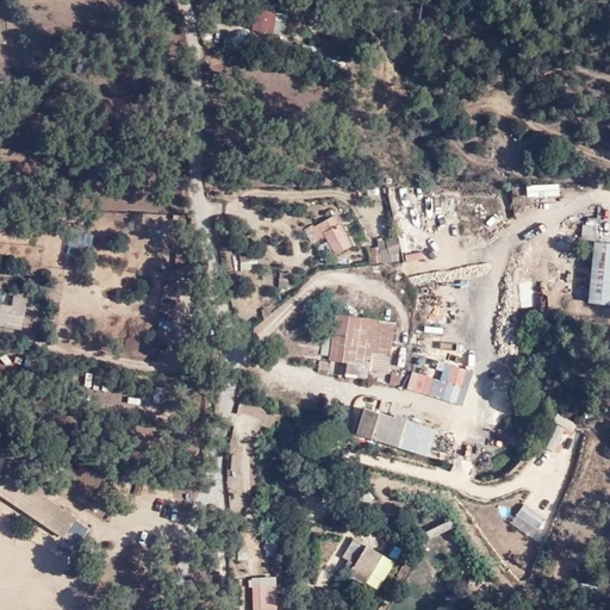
[(254,32),(274,38),(280,20),(261,13),(254,32)]
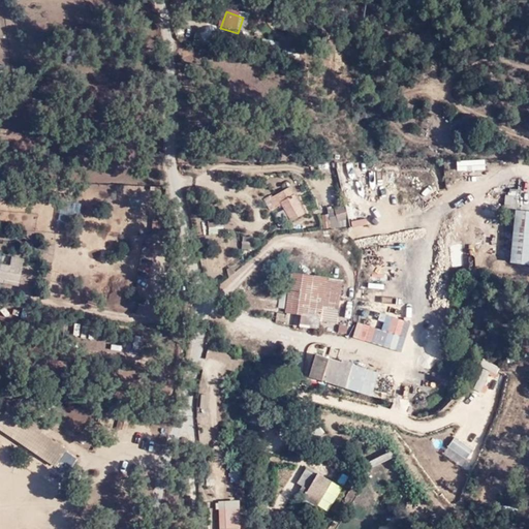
[(484,160),(457,162),(457,172),(485,168),(484,160)]
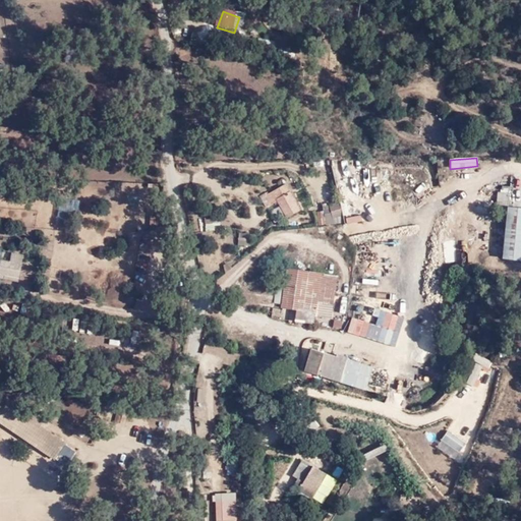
[(285,181),(268,190),(272,199),(277,196),(286,215),(299,209),(285,181)]
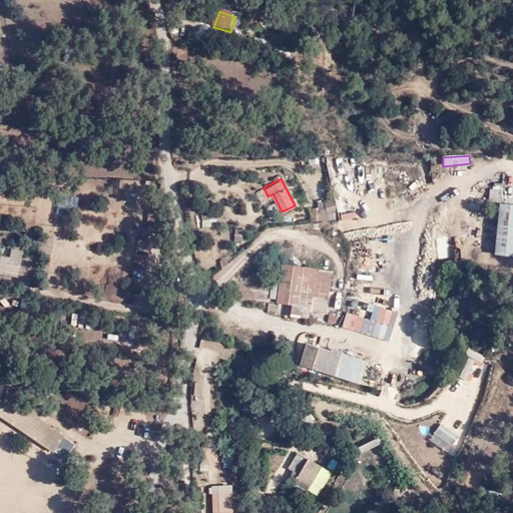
[(488,212),(499,214),(500,203),(502,179),(494,178),(493,184),(490,184),(488,212)]
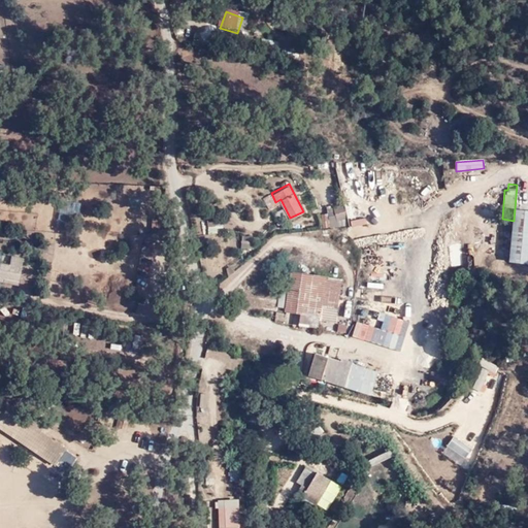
[(349,224),(360,224),(360,210),(380,210),(380,201),(350,200),(349,224)]
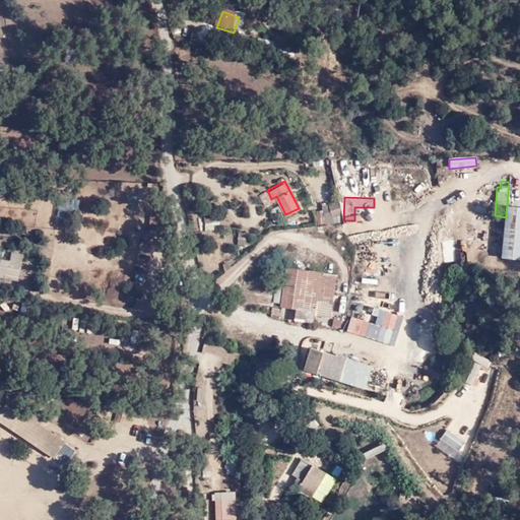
[(66,198),(65,210),(79,211),(79,198),(66,198)]
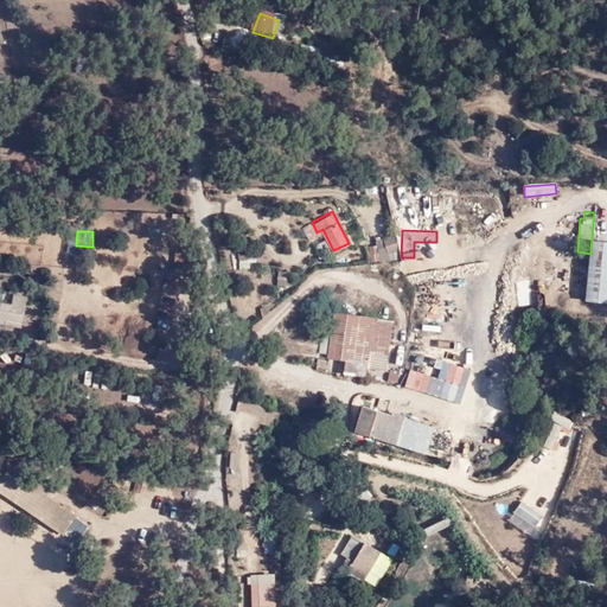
[(398,253),(396,236),(384,237),(385,243),(387,254),(398,253)]
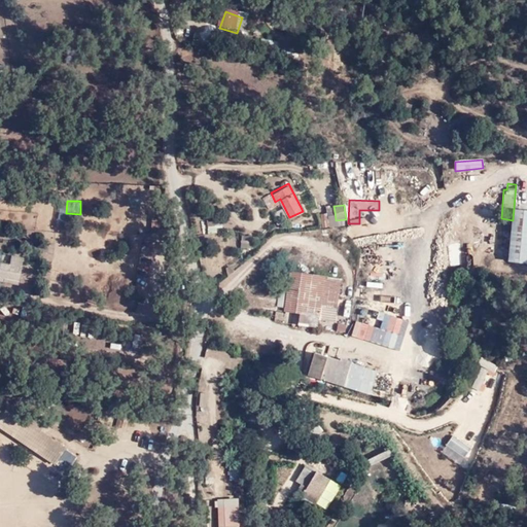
[(526,209),(514,209),(513,220),(510,260),(526,262),(526,209)]
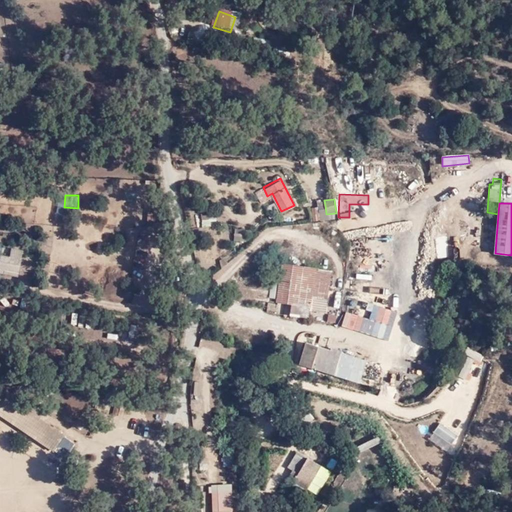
[(326,214),(325,205),(318,206),(320,218),(326,217),(326,214)]
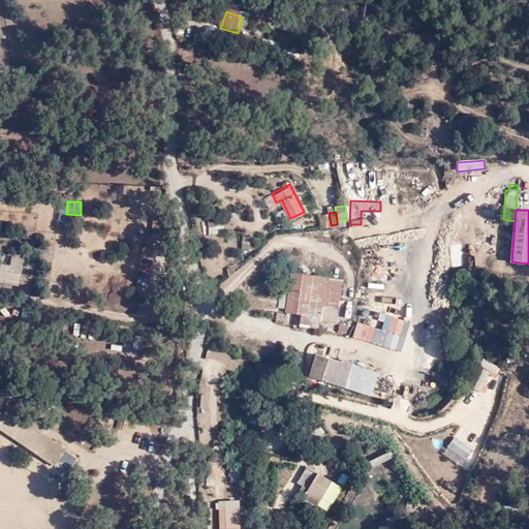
[(331,225),(329,213),(321,214),(323,228),(331,227),(331,225)]
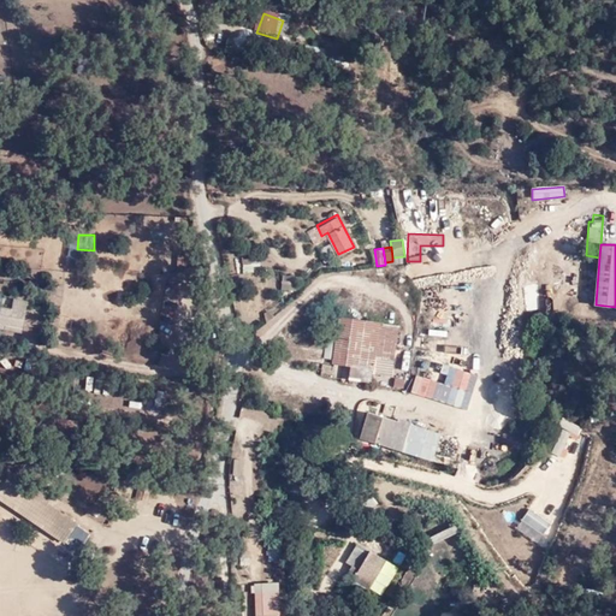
[(130,271),(113,268),(112,276),(129,278),(130,271)]
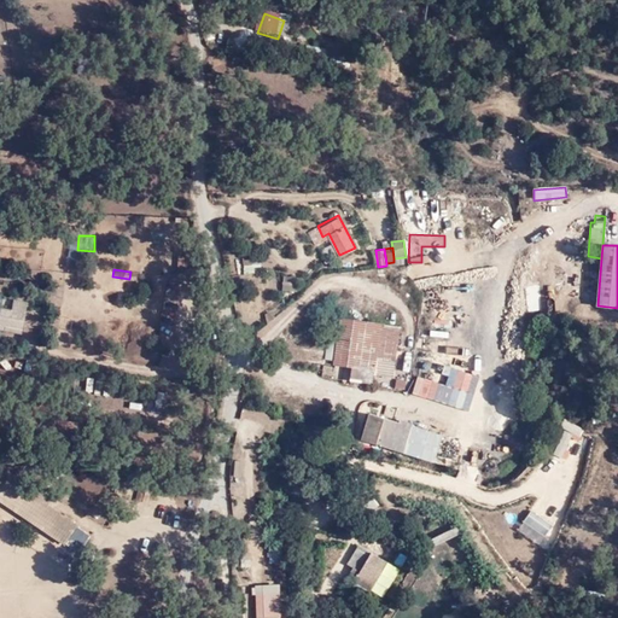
[(9,313),(0,312),(0,334),(19,338),(25,305),(11,302),(9,313)]
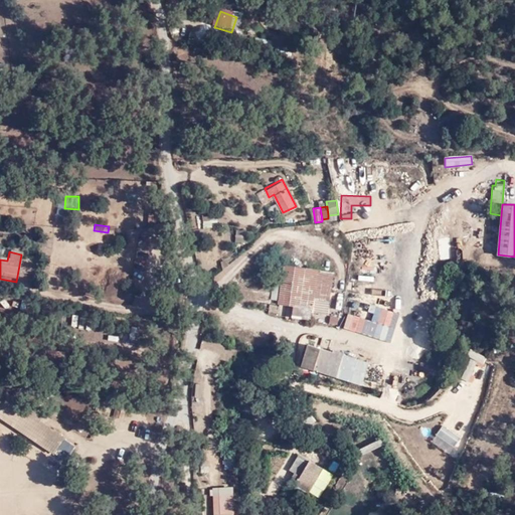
[(286,265),(283,282),(280,300),(279,303),(295,305),(293,315),(310,318),(312,307),(328,309),(333,271),(330,270),(304,267),(286,265)]
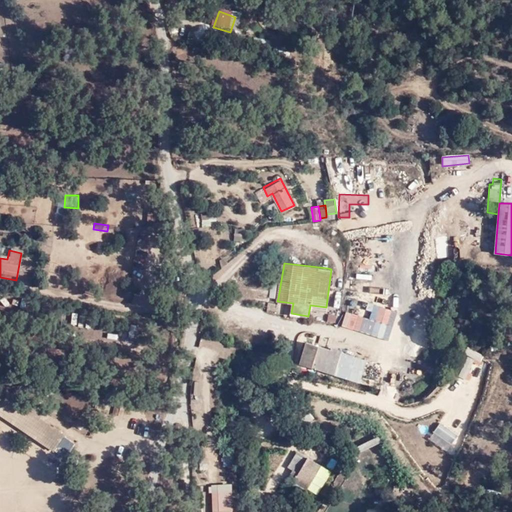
[(278,298),(281,280),(237,274),(234,294),(271,299),(271,297),(278,298)]
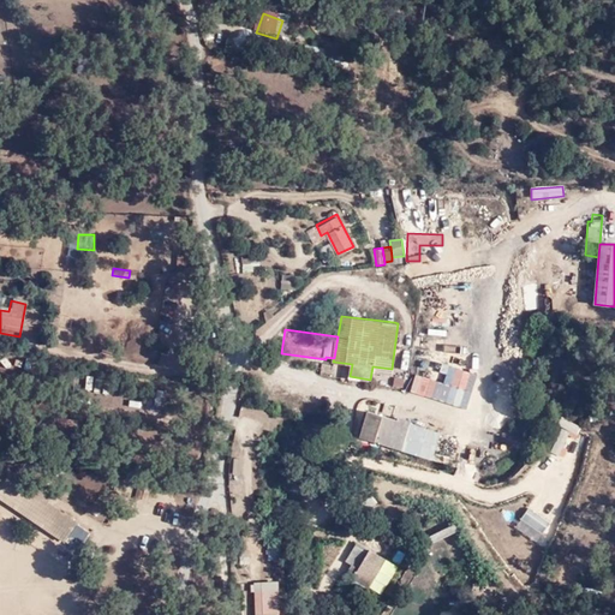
[(404,388),(404,377),(393,376),(392,387),(404,388)]
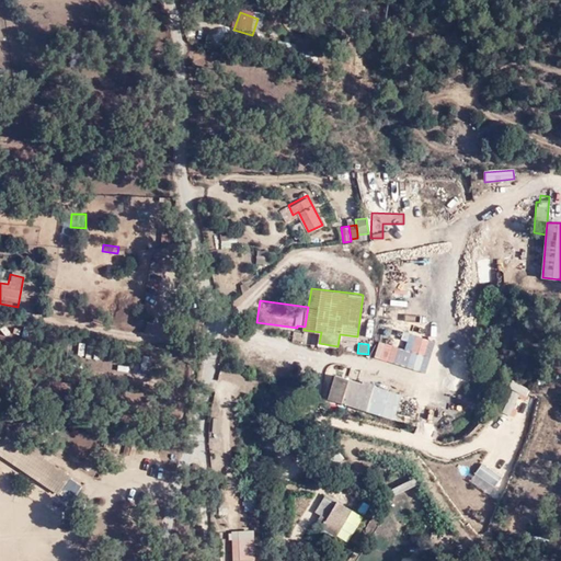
[(335,375),(332,400),(341,403),(350,379),(335,375)]
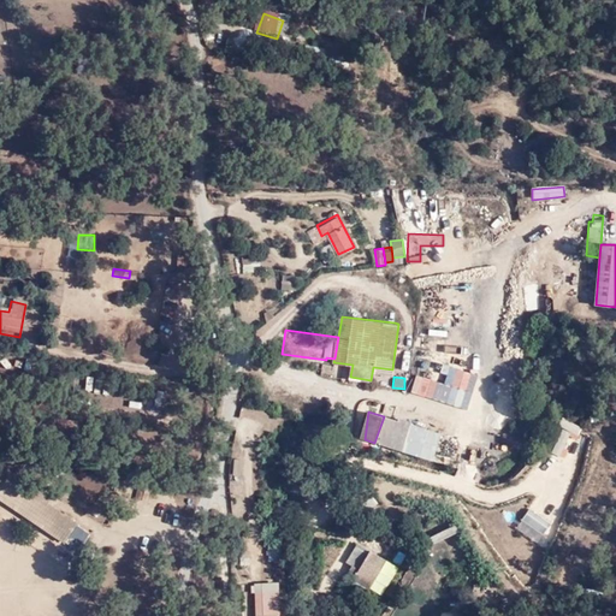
[(384,416),(374,443),(403,450),(410,424),(384,416)]
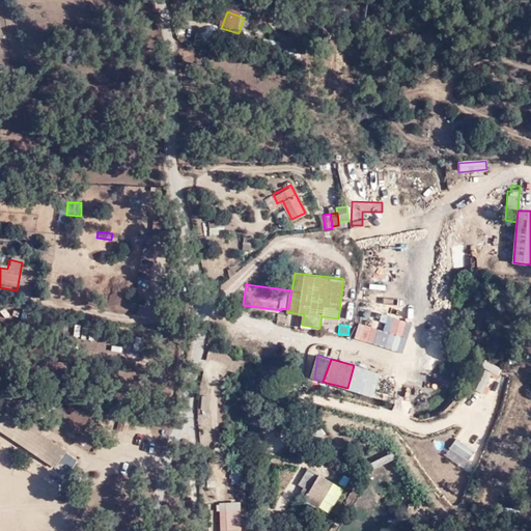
[(485,394),(491,376),(498,379),(502,367),(482,361),(474,391),(485,394)]
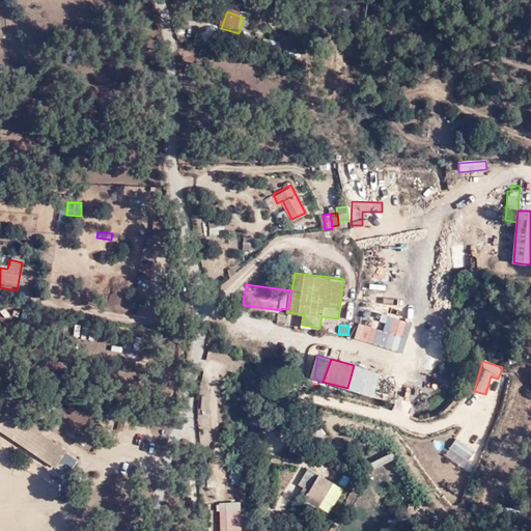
[(380,373),(354,365),(347,388),(373,395),(380,373)]
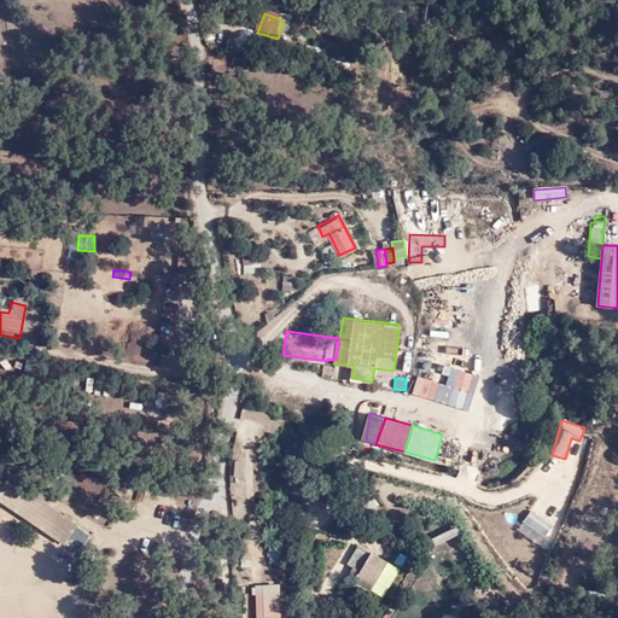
[(437,455),(435,464),(452,467),(454,459),(437,455)]
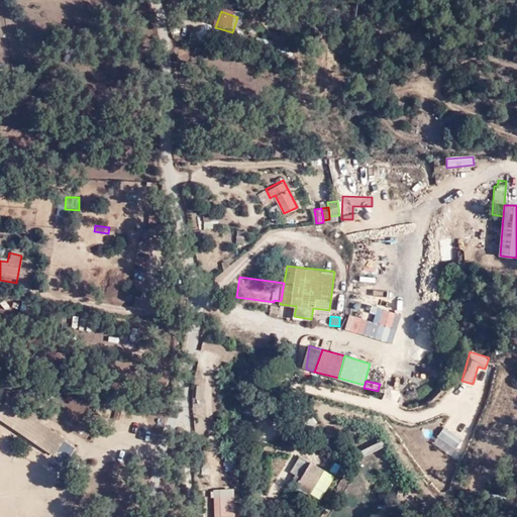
[(0,419),(21,434),(32,419),(0,398),(0,419)]
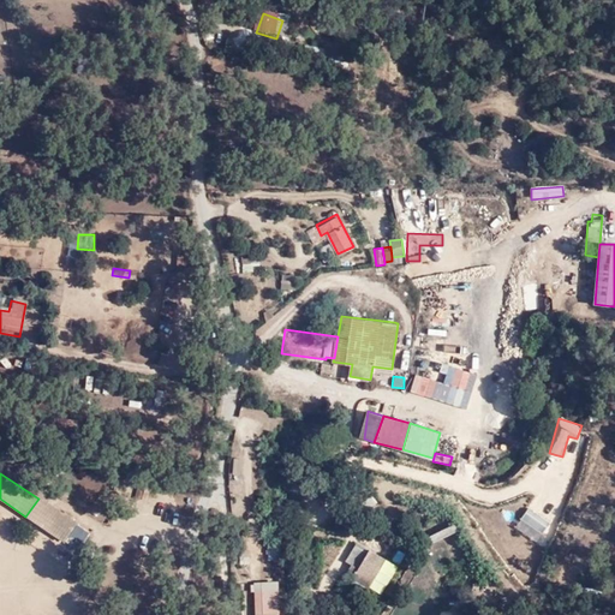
[(39,499),(25,517),(63,542),(64,539),(75,524),(77,521),(40,497),(39,499)]
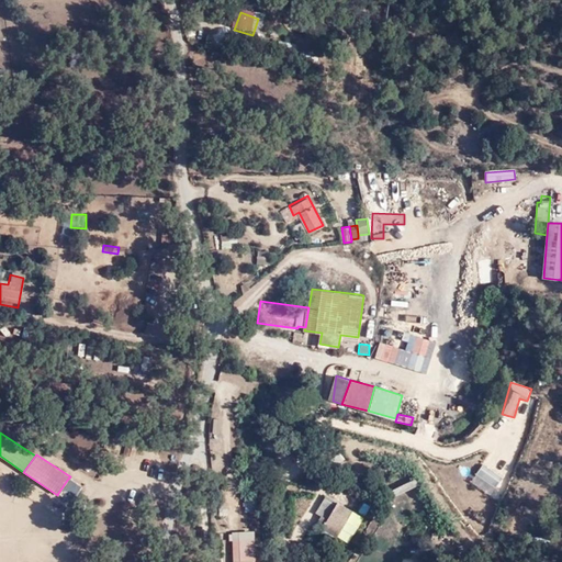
[(68,479),(58,493),(71,501),(80,486),(68,479)]
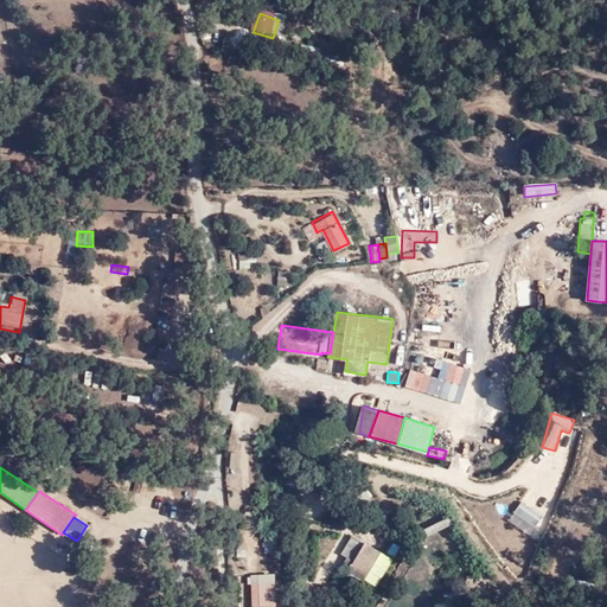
[(351,568),(364,576),(375,558),(381,563),(387,554),(366,542),(357,558),(353,557),(351,563),(352,564),(351,568)]
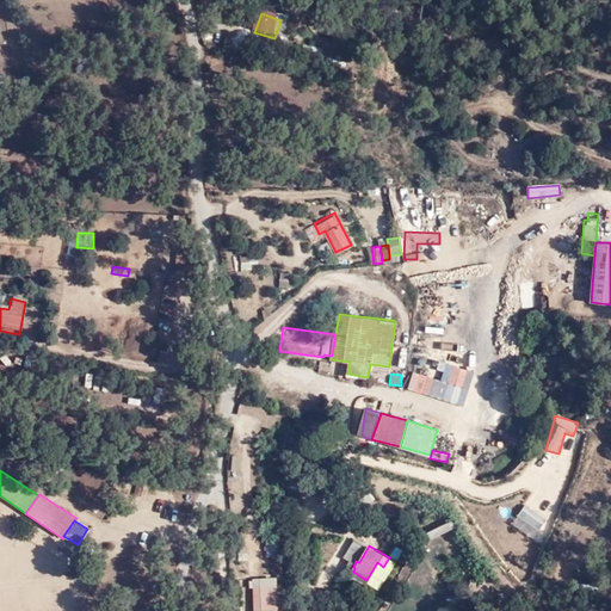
[(277,610),(277,581),(253,581),(253,610),(277,610)]
